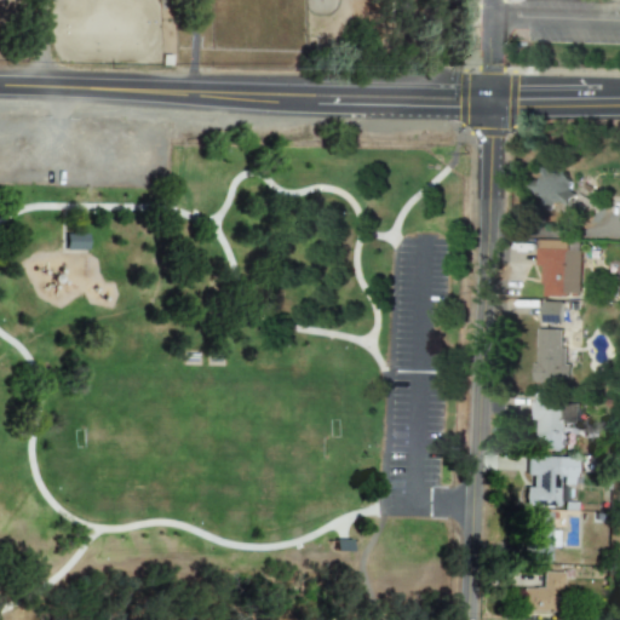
[(530,190),(540,190),(540,204),(568,204),(568,172),(529,173),(530,190)]
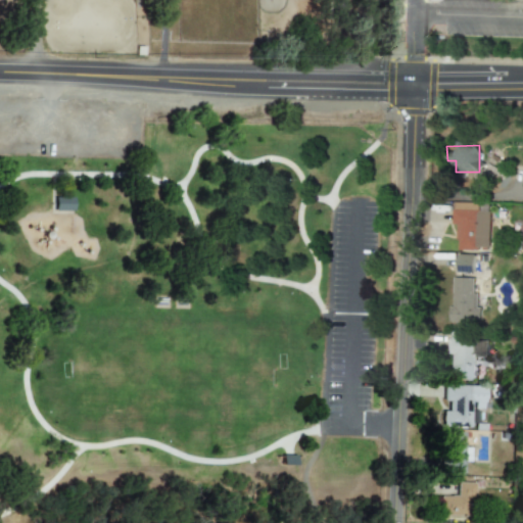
[(54,211),(73,212),(73,198),(54,198),(54,211)]
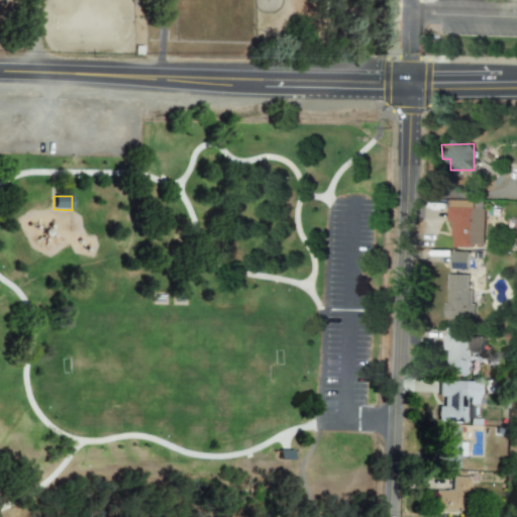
[(483,247),(484,201),(451,201),(450,246),(483,247)]
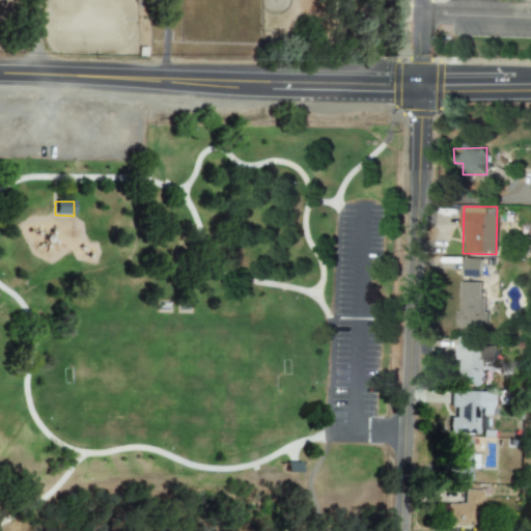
[(480,259),(464,259),(464,277),(480,277),(480,259)]
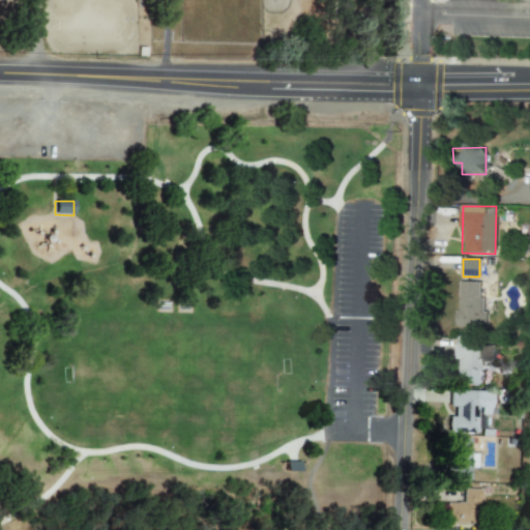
[(481,283),(457,283),(457,326),(482,326),(481,283)]
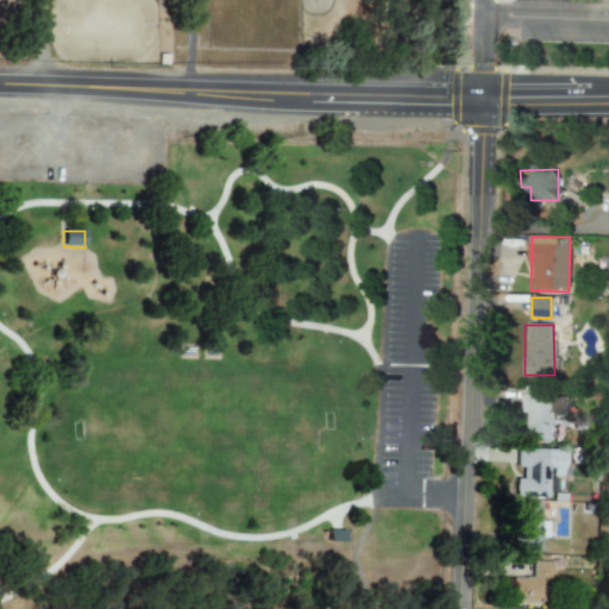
[(550,444),(551,418),(564,418),(565,397),(547,396),(547,388),(523,387),(521,443),(550,444)]
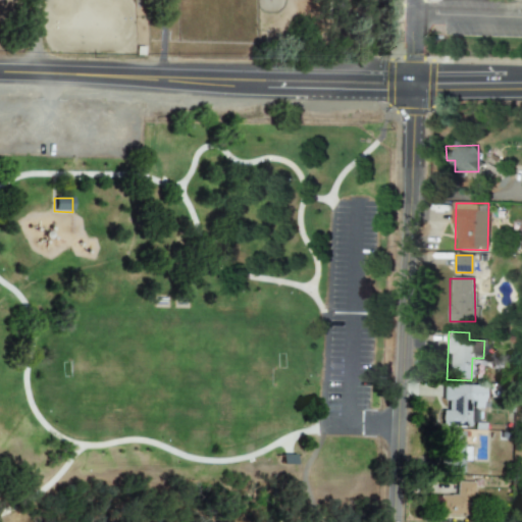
[(472,428),(472,409),(484,409),(485,386),(445,384),(444,400),(454,401),(453,412),(444,411),(442,427),(472,428)]
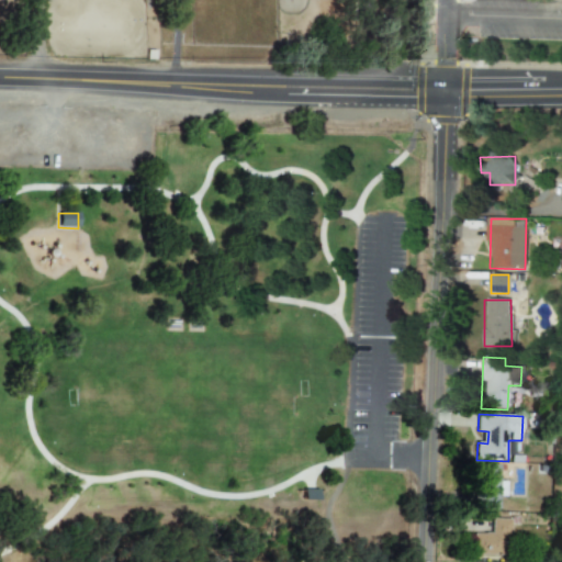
[(499,509),(499,496),(507,496),(507,482),(499,482),(501,465),(475,464),(474,508),(499,509)]
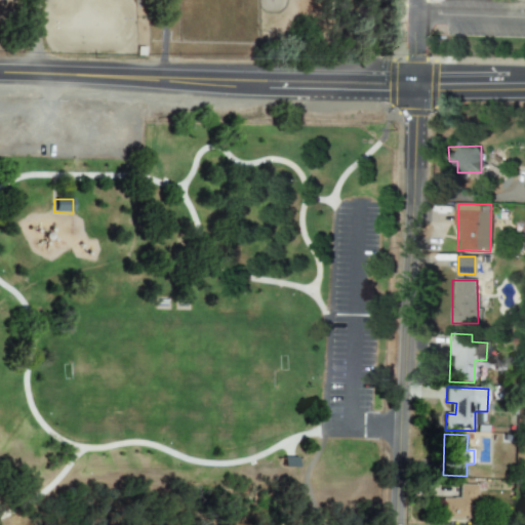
[(282,457),(296,457),(296,467),(282,467),(282,457)]
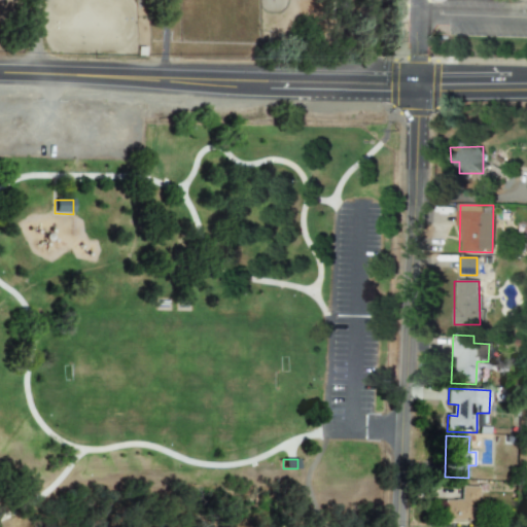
[(444,500),(443,521),(477,522),(478,487),(461,487),(460,501),(444,500)]
